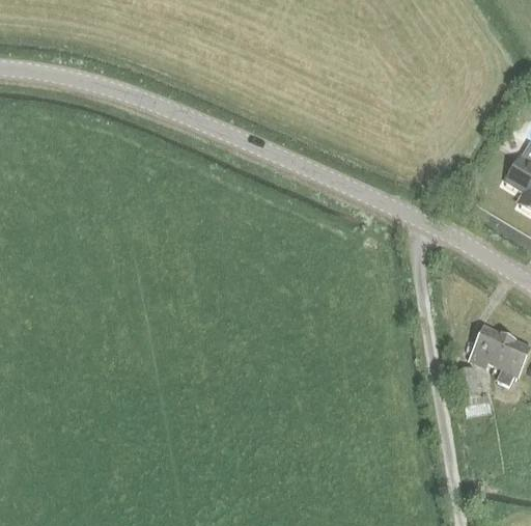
[(530,100),(526,97),(520,108),(526,111),(530,110),(530,100)]
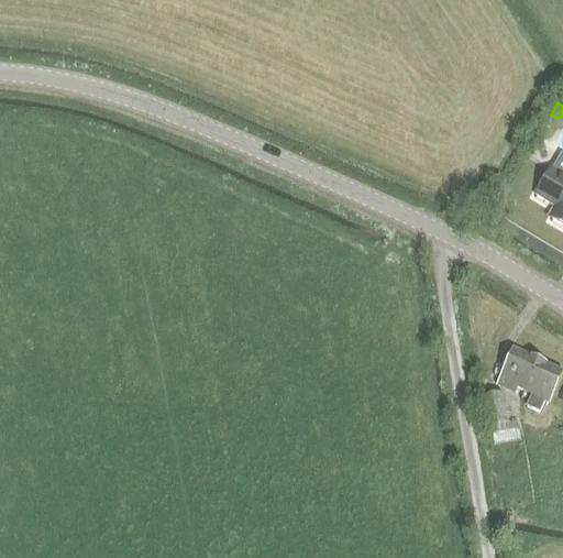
[(562,170),(551,163),(534,192),(558,205),(551,216),(562,222),(562,170)]
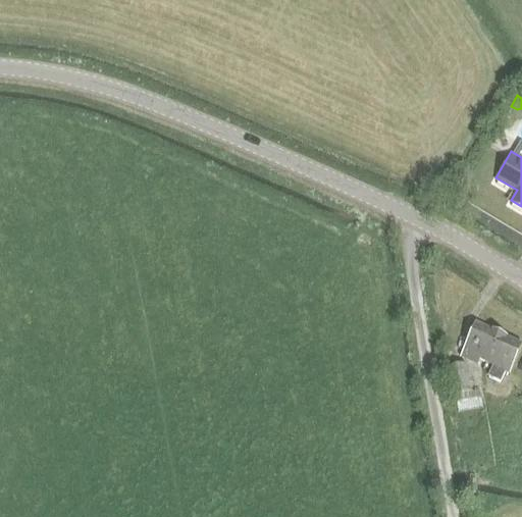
[(499,331),(475,321),(462,349),(459,354),(475,362),(478,356),(485,360),(499,331)]
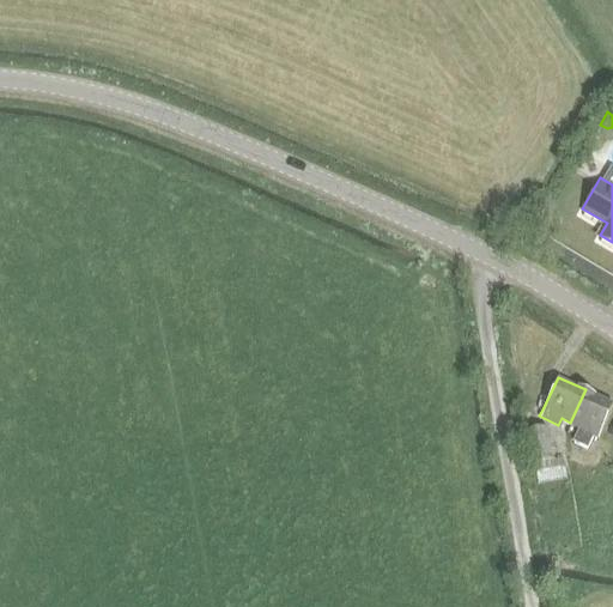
[(592,432),(598,435),(612,402),(586,389),(570,423),(578,426),(572,438),(587,444),(592,432)]
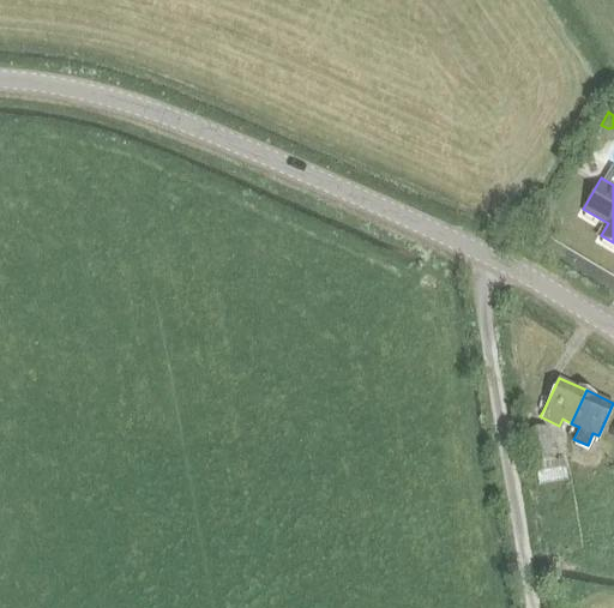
[(533,459),(552,457),(547,423),(528,426),(533,459)]
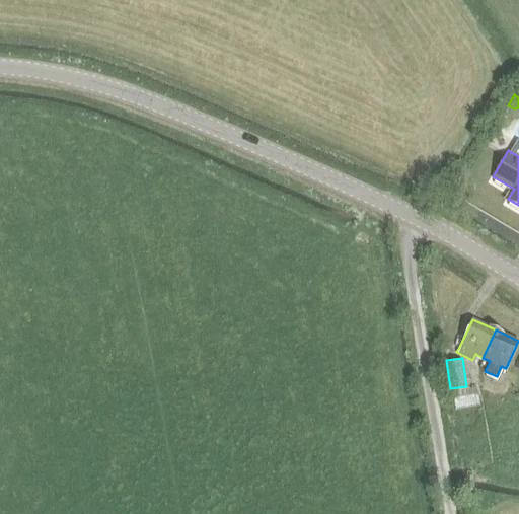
[(464,402),(488,397),(485,384),(461,389),(464,402)]
